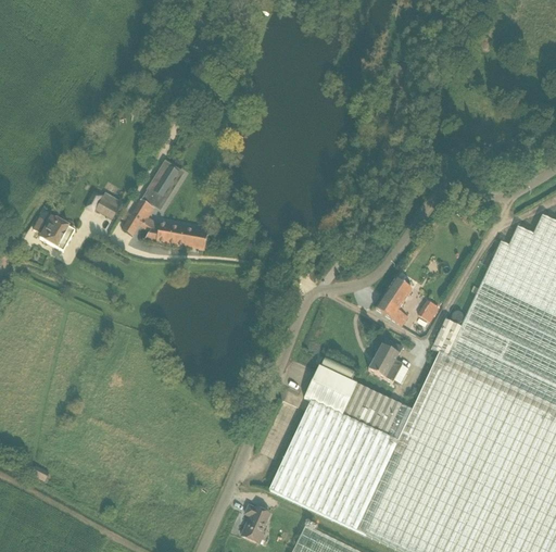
[(204,0),(198,11),(209,19),(220,0),(204,0)]
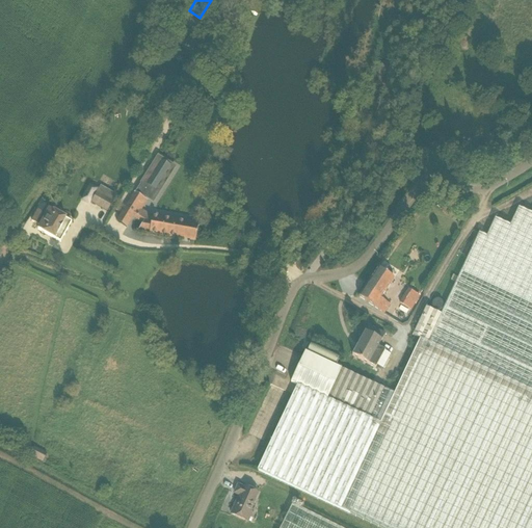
[(435,25),(432,34),(440,37),(444,28),(435,25)]
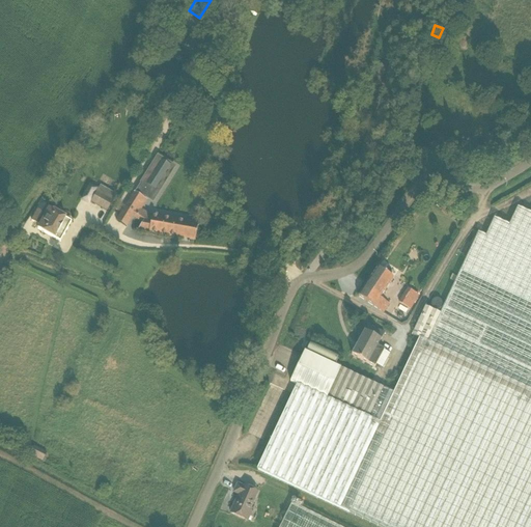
[(376,60),(372,70),(382,74),(386,63),(376,60)]
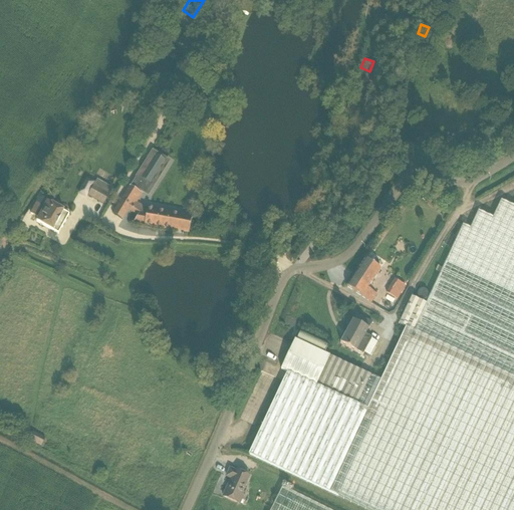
[(138,188),(139,186),(141,184),(148,188),(168,157),(152,147),(135,174),(136,175),(131,183),(129,182),(117,201),(129,207),(133,209),(138,201),(137,200),(143,190),(138,188)]
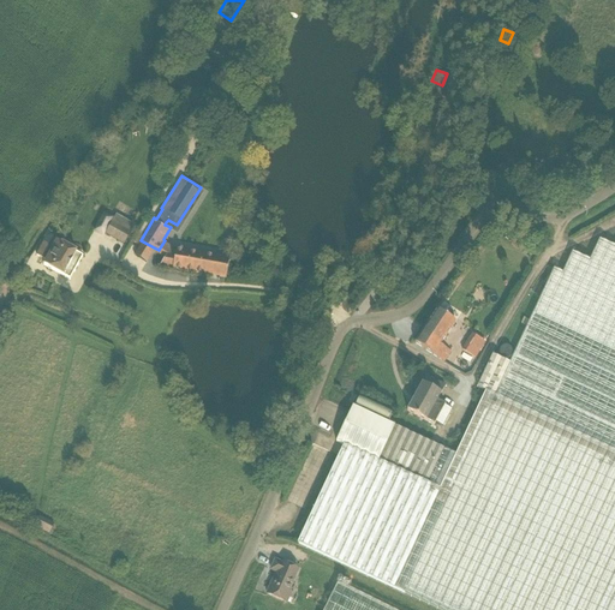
[(111,220),(106,229),(124,240),(135,221),(115,210),(111,220)]
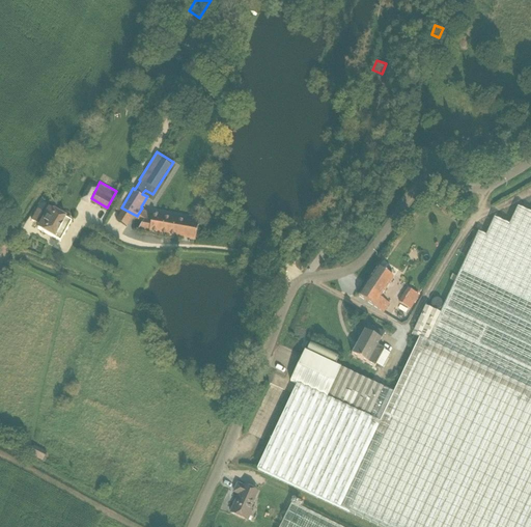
[(530,526),(530,210),(518,203),(508,221),(494,215),(485,232),(478,229),(440,311),(427,338),(419,335),(394,389),(353,370),(341,364),(326,395),(297,382),(256,466),(385,526),(530,526)]
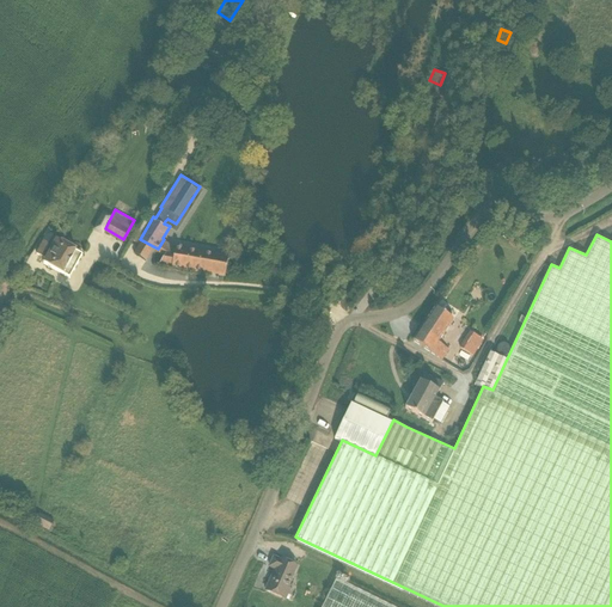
[(43,237),(36,250),(46,255),(43,259),(63,271),(74,251),(77,247),(56,235),(53,243),(43,237)]
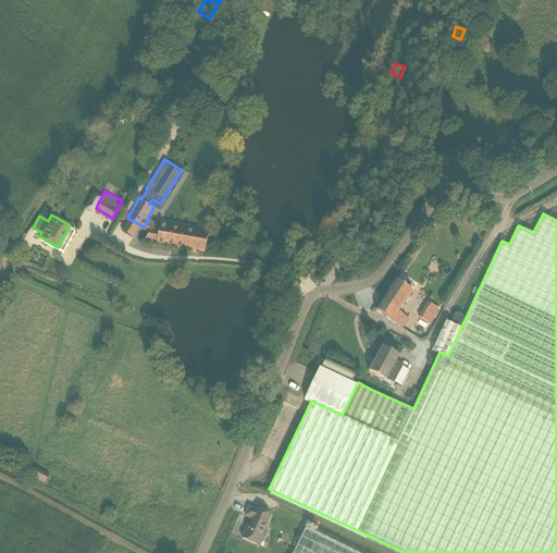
[(155,221),(149,231),(145,237),(205,248),(208,232),(159,223),(155,221)]
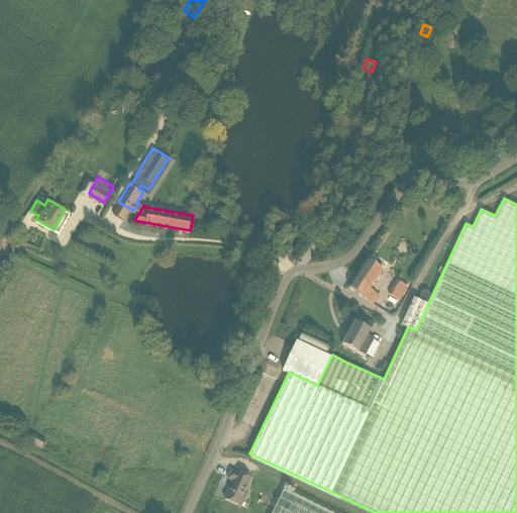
[(389,268),(385,265),(383,268),(368,257),(348,285),(373,301),(379,292),(377,291),(379,287),(379,286),(389,268)]
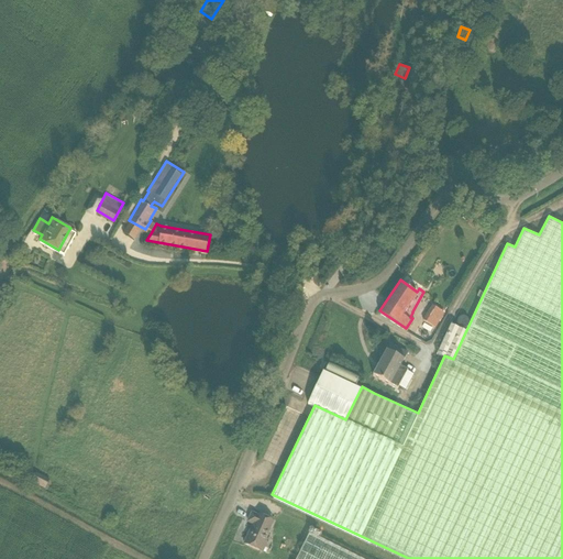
[(435,327),(444,310),(431,303),(422,319),(435,327)]
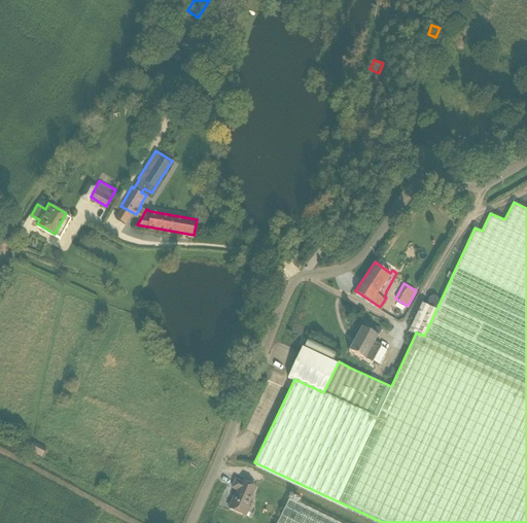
[(408,329),(416,333),(424,336),(436,309),(421,301),(408,329)]
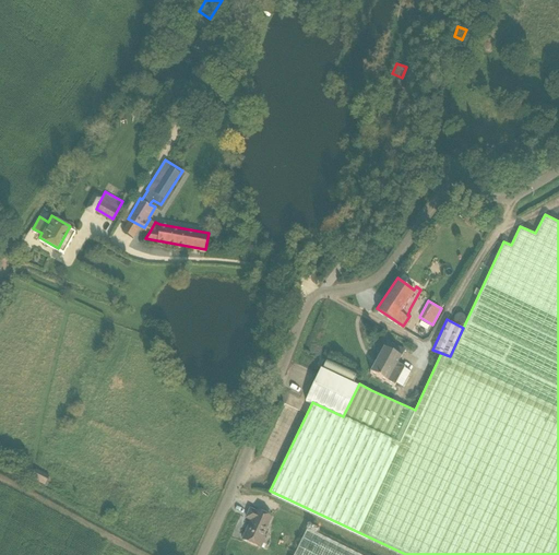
[(388,339),(370,370),(394,384),(404,365),(397,362),(404,347),(388,339)]
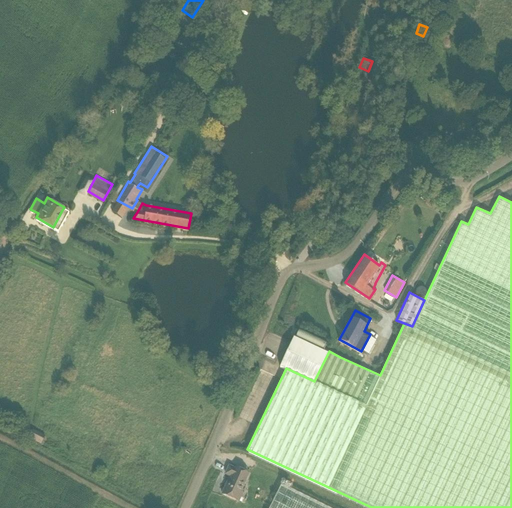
[(297,328),(295,335),(323,347),(326,340),(297,328)]
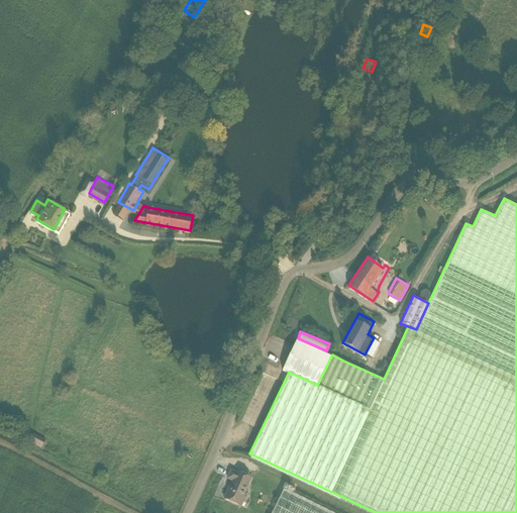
[(296,338),(282,369),(289,372),(317,385),(332,354),(296,338)]
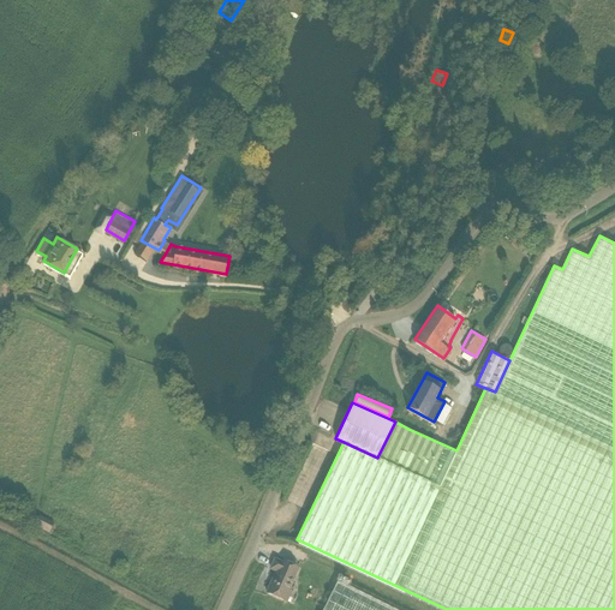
[(35,522),(49,531),(54,521),(40,513),(35,522)]
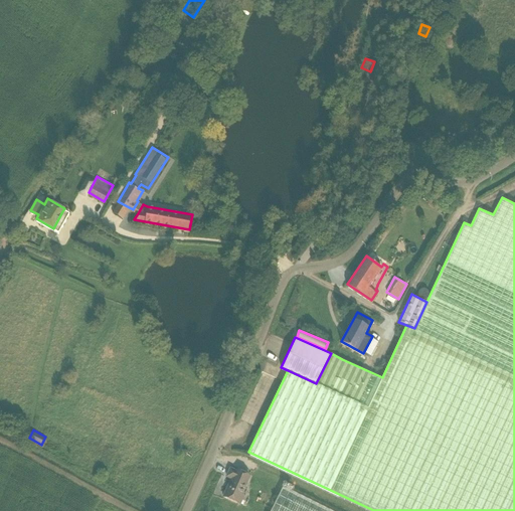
[(231,476),(223,494),(237,500),(249,474),(235,468),(230,466),(226,474),(231,476)]
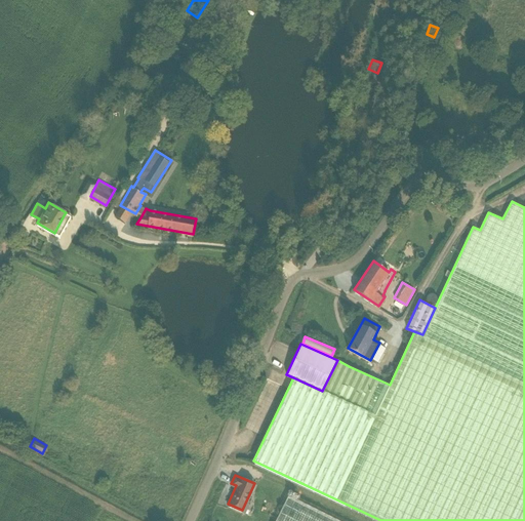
[(337,520),(288,497),(275,520),(337,520)]
